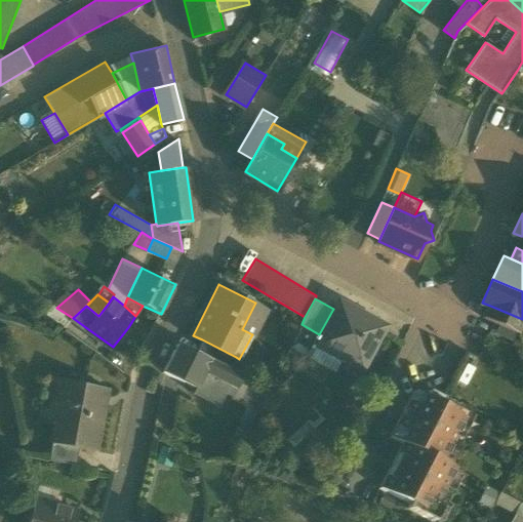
[(342,360),(363,372),(389,324),(370,314),(368,317),(337,300),(333,309),(319,334),(316,339),(342,353),(338,358),(342,360)]
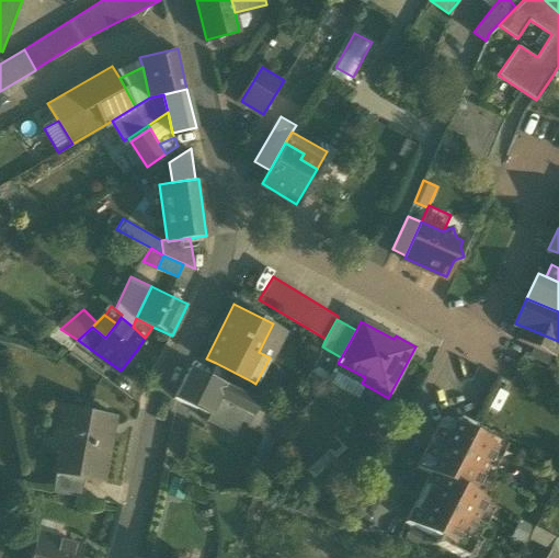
[(259,352),(270,357),(284,329),(273,323),(259,352)]
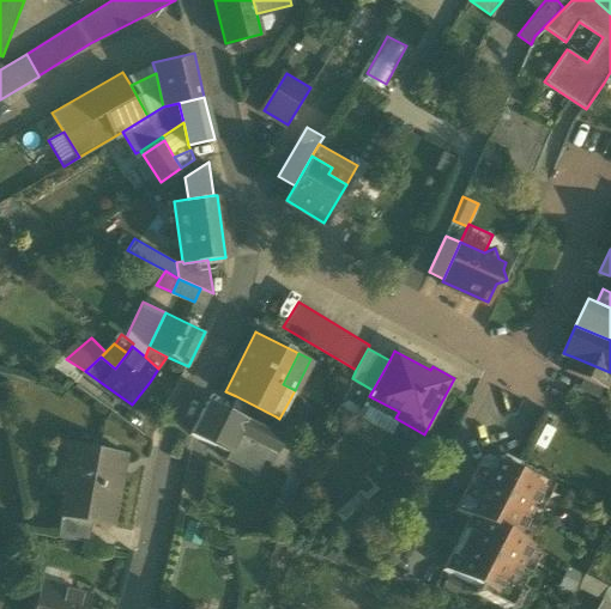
[(78,383),(85,371),(66,359),(61,355),(53,367),(78,383)]
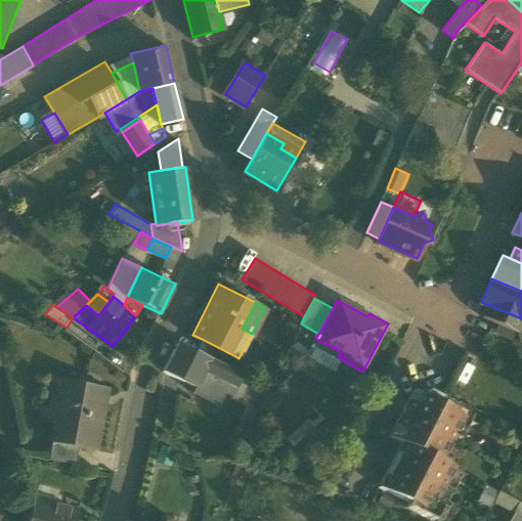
[(484,316),(517,332),(521,323),(521,318),(489,305),(484,316)]
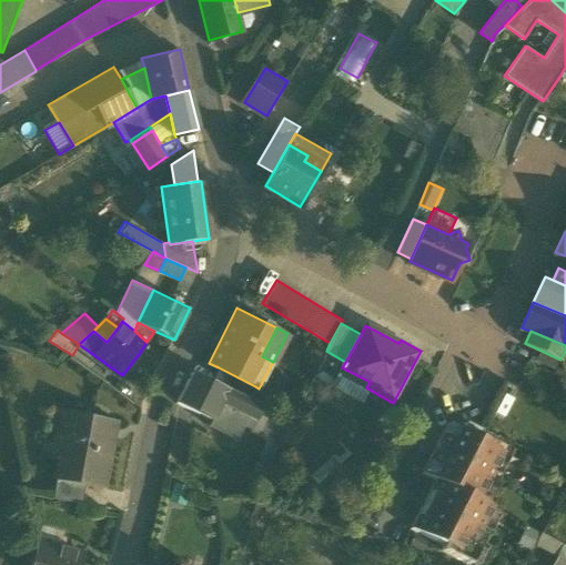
[(345,362),(326,351),(319,369),(336,379),(342,367),(345,362)]
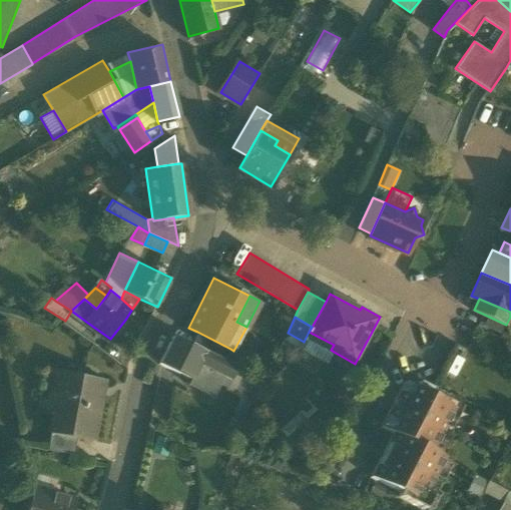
[(205,351),(224,361),(230,349),(197,332),(191,344),(205,351)]
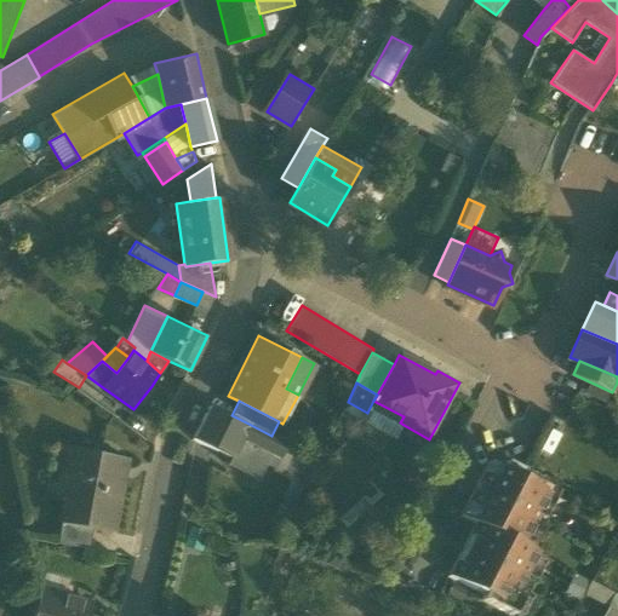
[(404,416),(373,401),(367,413),(362,421),(395,439),(404,425),(400,422),(404,416)]
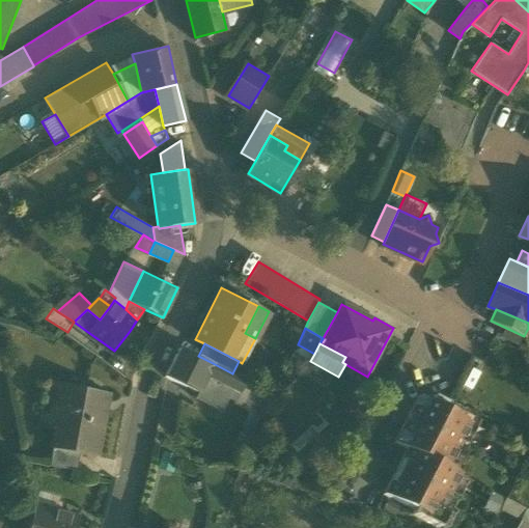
[(199,391),(207,374),(213,363),(198,356),(181,348),(167,376),(199,391)]
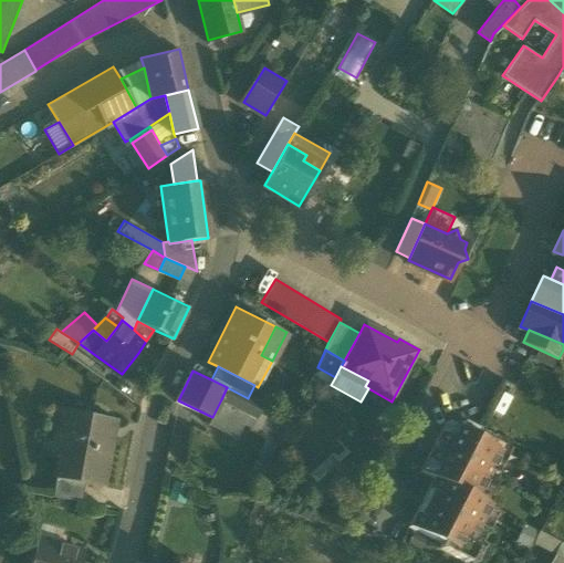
[(248,398),(227,387),(221,399),(249,414),(256,417),(261,405),(248,398)]
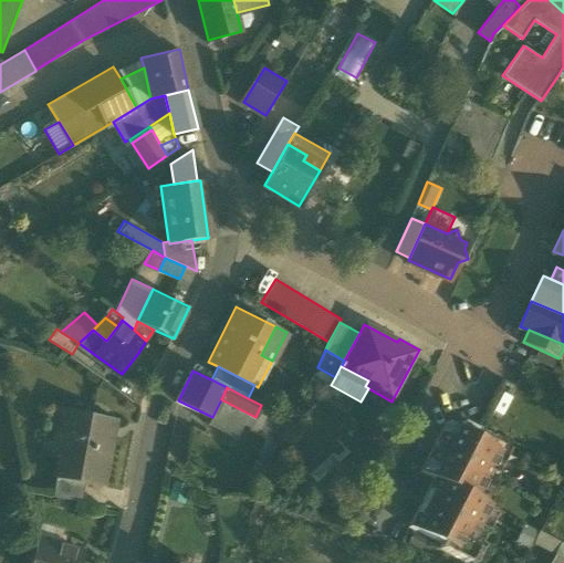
[(249,414),(221,399),(212,417),(209,425),(237,438),(249,414)]
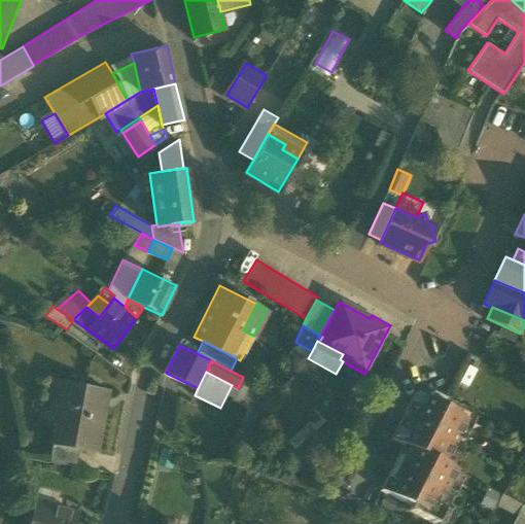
[(272,391),(243,377),(238,388),(232,400),(260,415),(265,408),(272,391)]
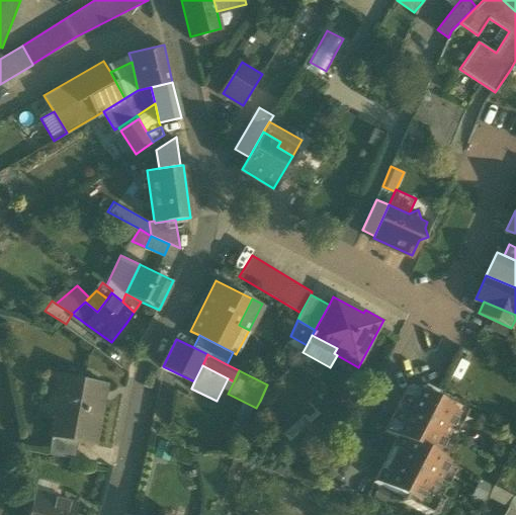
[(78,441),(95,444),(102,406),(97,405),(92,404),(94,396),(99,397),(101,382),(67,376),(63,396),(54,394),(50,416),(56,417),(53,436),(78,441)]
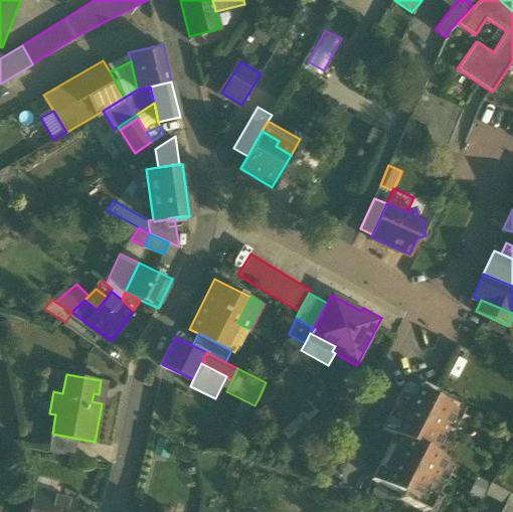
[(259,398),(269,403),(277,387),(266,382),(259,398)]
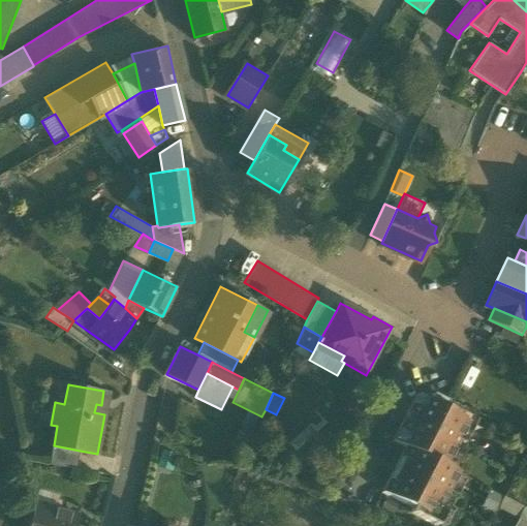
[(394,439),(406,446),(406,445),(445,465),(468,422),(455,414),(456,412),(443,406),(446,401),(431,393),(429,399),(417,393),(394,439)]
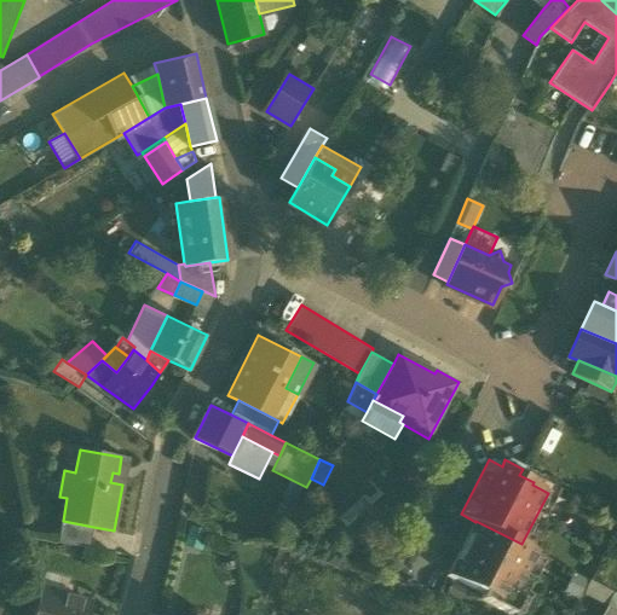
[(372,475),(327,515),(336,526),(341,521),(357,539),(372,527),(380,537),(391,526),(382,516),(397,504),(372,475)]
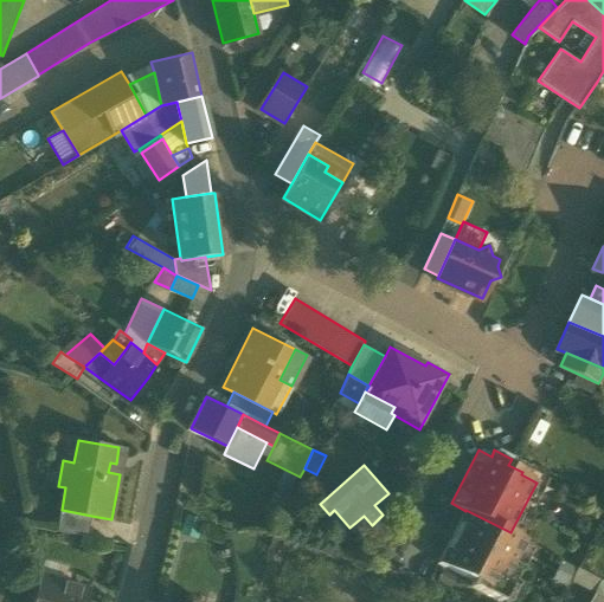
[(291,485),(280,479),(265,506),(278,512),(291,485)]
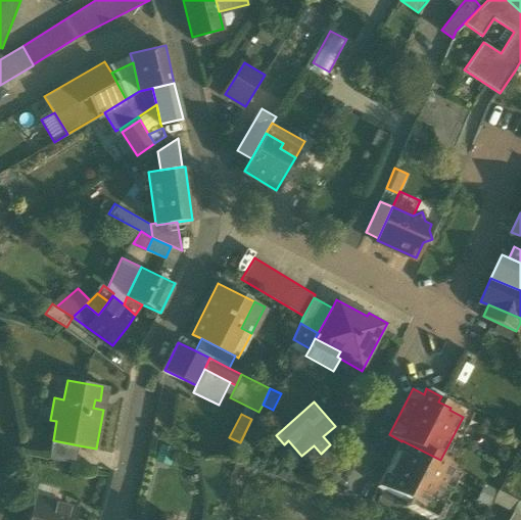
[(50,458),(77,463),(79,445),(53,440),(50,458)]
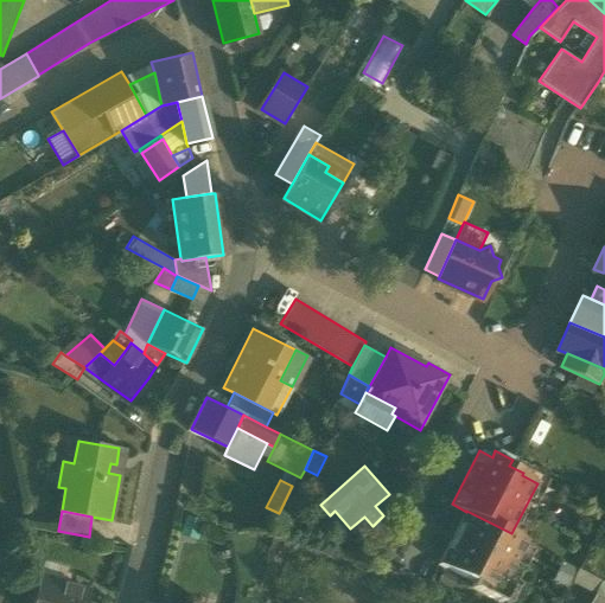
[(527,540),(511,533),(466,511),(466,512),(440,563),(475,581),(472,585),(503,601),(511,584),(505,581),(527,540)]
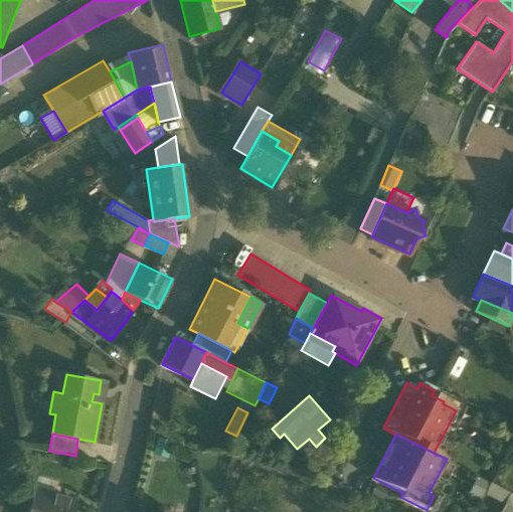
[(38,475),(34,489),(53,495),(57,481),(38,475)]
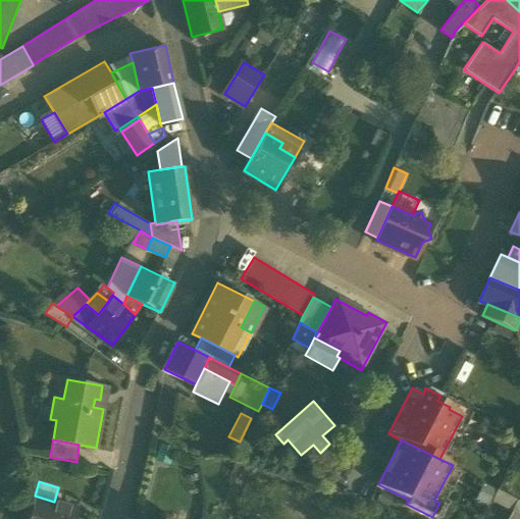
[(492,501),(497,486),(485,482),(480,497),(492,501)]
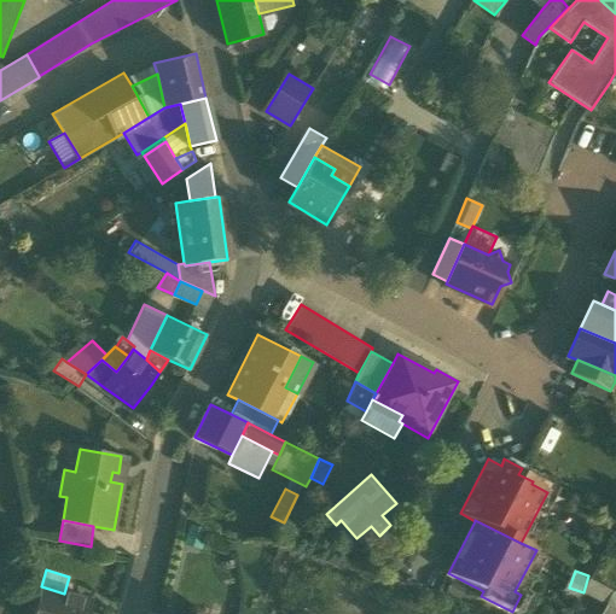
[(608,606),(609,603),(615,607),(615,591),(592,578),(583,592),(608,606)]
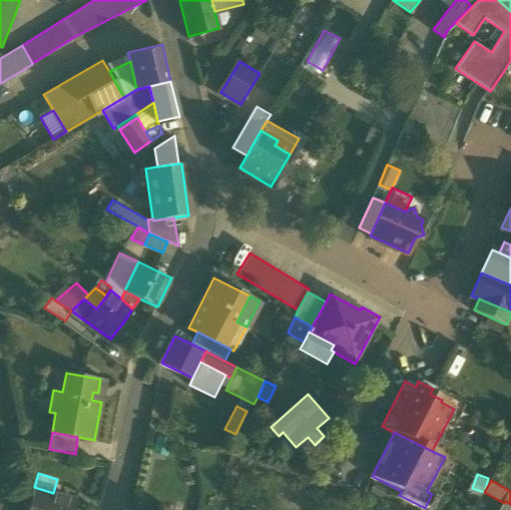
[(72,509),(76,500),(53,493),(34,487),(26,509),(72,509)]
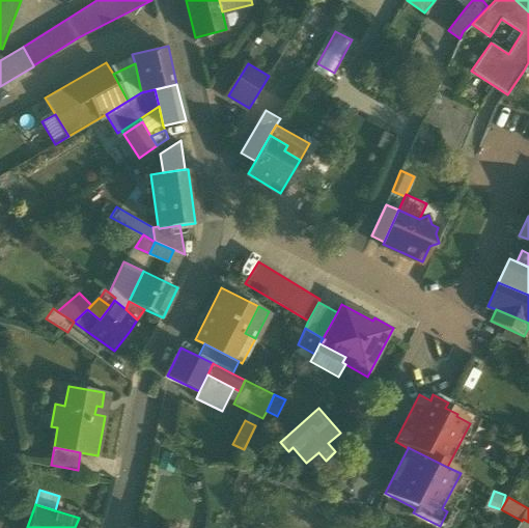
[(528,522),(523,519),(522,521),(517,527),(528,527),(528,522)]
